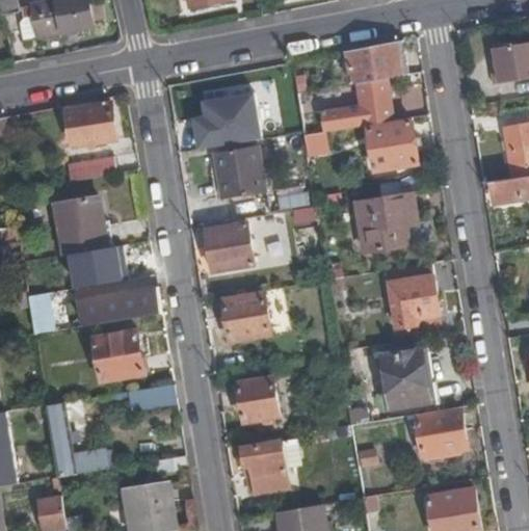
[(0,14),(17,11),(12,0),(0,0),(0,14)]
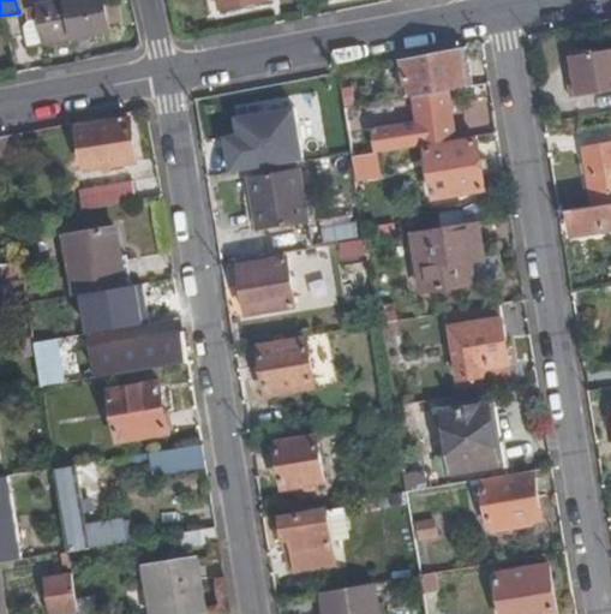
[(35,15),(40,41),(105,28),(99,0),(48,0),(33,4),(33,5),(35,15)]
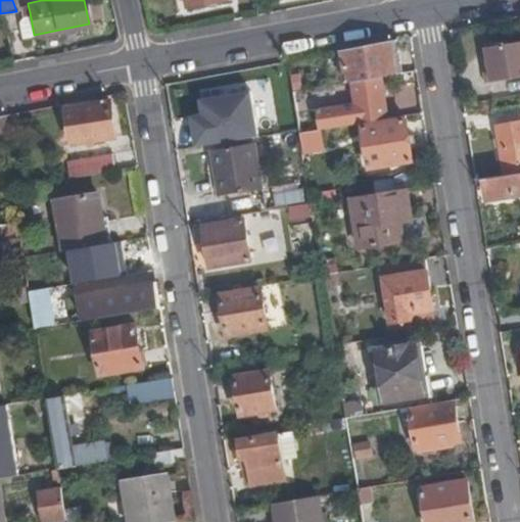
[(30,12),(28,4),(18,6),(19,13),(30,12)]
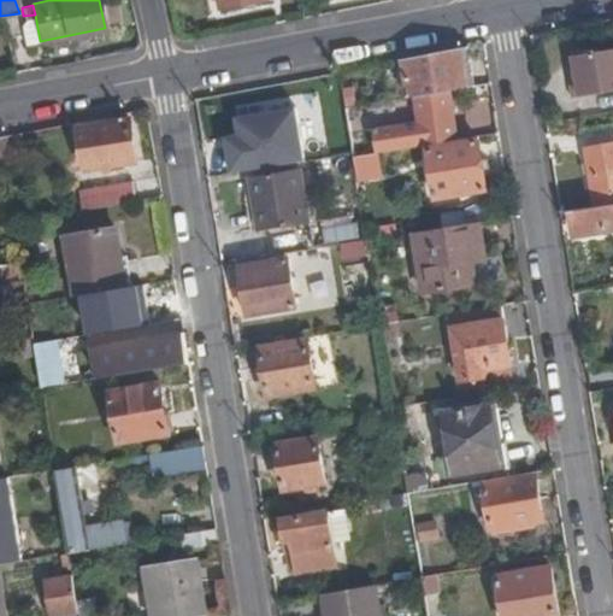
[(23,46),(40,41),(35,15),(23,16),(17,24),(23,46)]
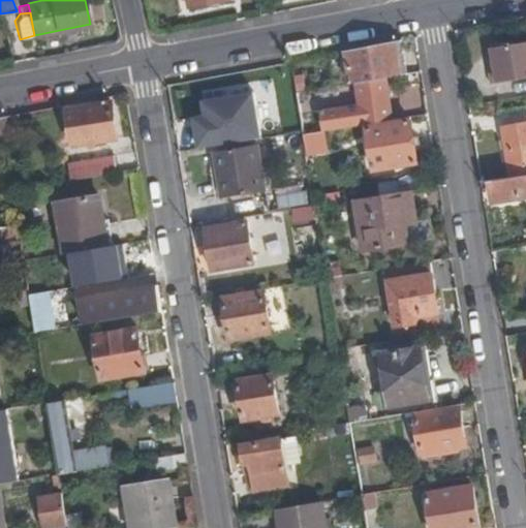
[(404,73),(400,40),(390,42),(397,74),(404,73)]
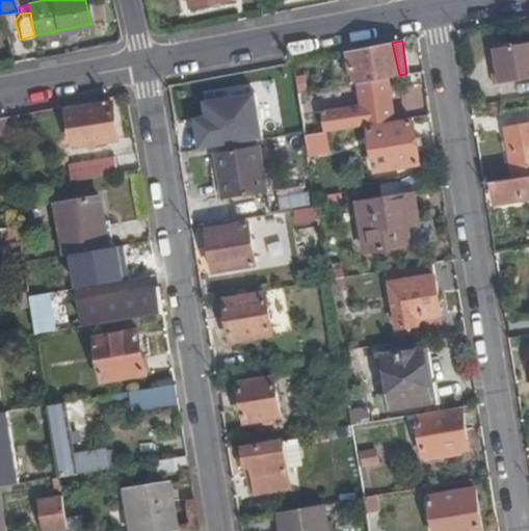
[(389,77),(384,45),(345,52),(349,83),(354,83),(382,78),(389,77)]
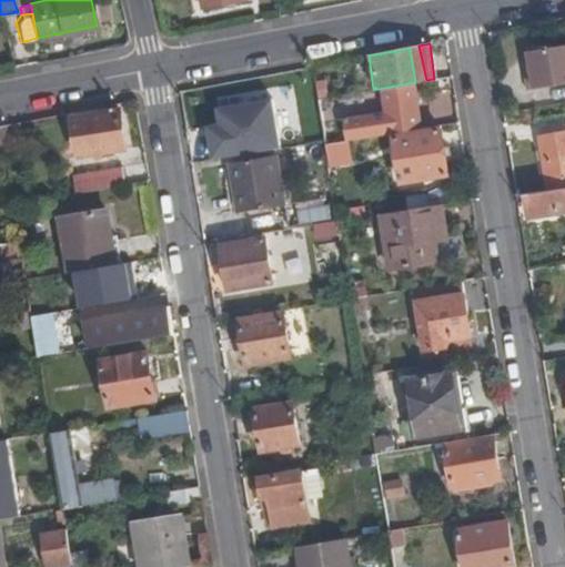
[(520,73),(523,92),(564,83),(564,48),(523,56),(525,71),(520,73)]
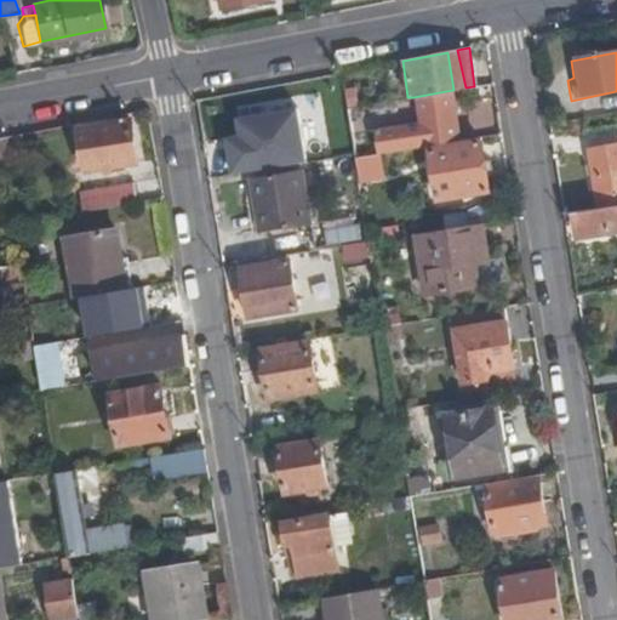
[(377,154),(455,141),(446,91),(413,97),(418,124),(372,132),(376,154),(377,154)]
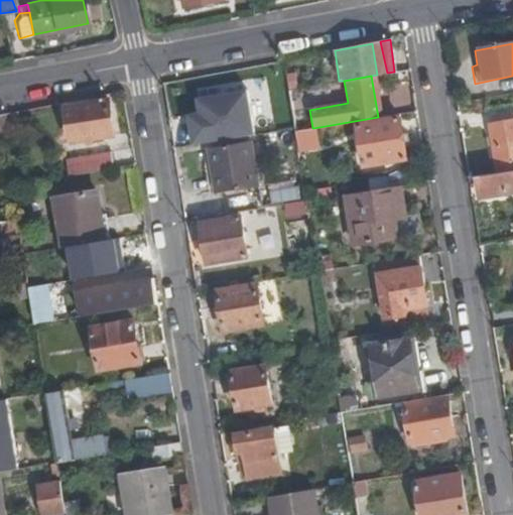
[(198,112),(186,114),(191,144),(255,134),(247,89),(196,98),(198,112)]
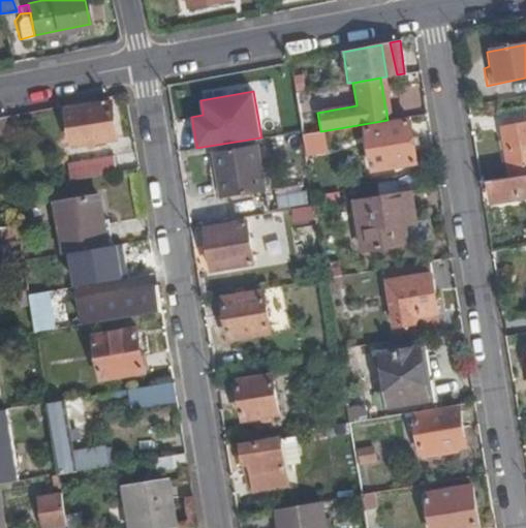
[(115,137),(109,101),(66,109),(71,145),(115,137)]
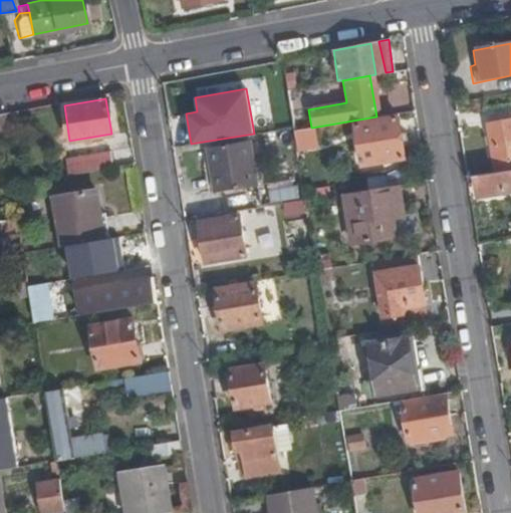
[(402,158),(395,117),(354,124),(360,166),(402,158)]
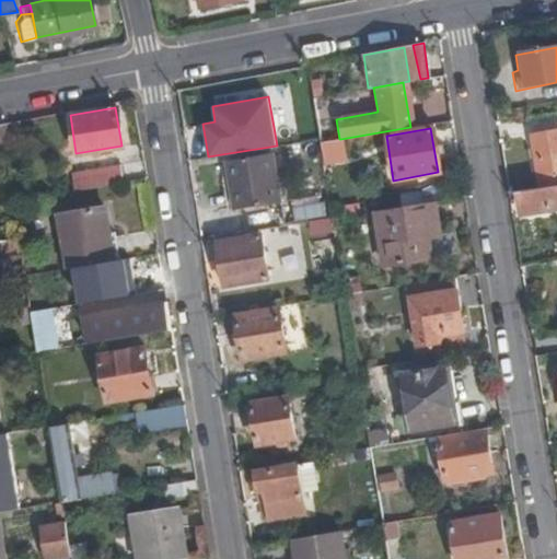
[(556,129),(529,136),(538,188),(556,185),(556,129)]
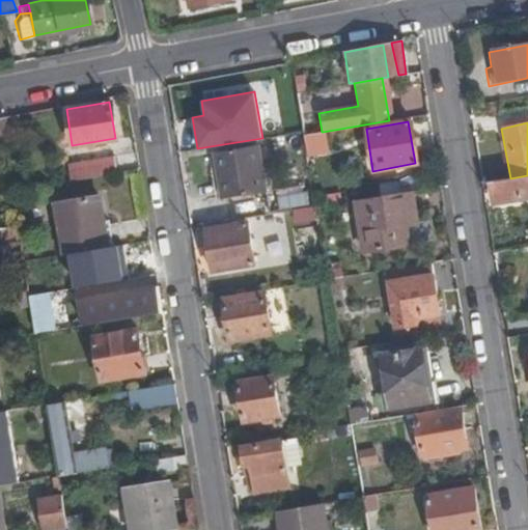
[(326,150),(323,132),(322,132),(301,136),(304,155),(326,150)]
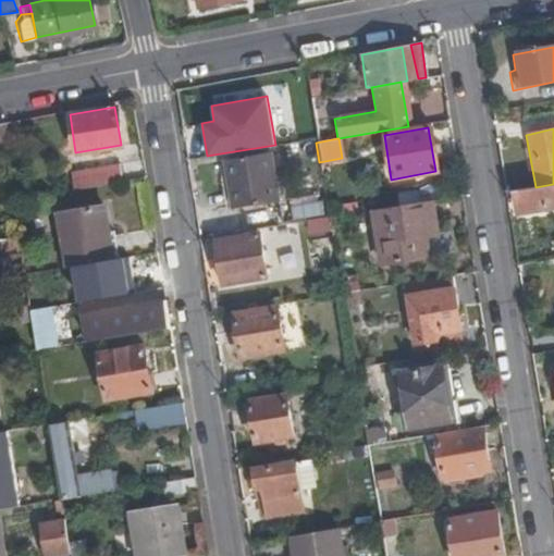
[(220,159),(228,208),(273,200),(266,151),(220,159)]
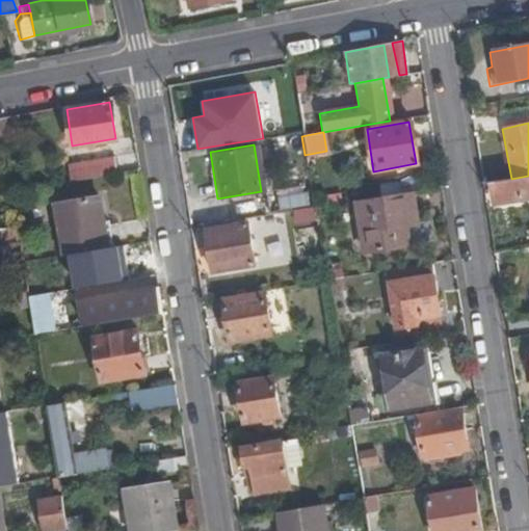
[(69,180),(115,171),(113,158),(67,165),(69,180)]
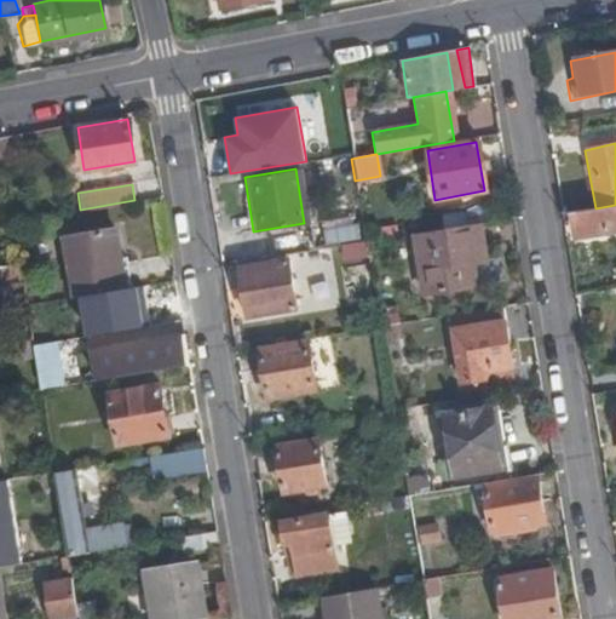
[(615,205),(596,208),(571,212),(574,238),(615,230),(615,205)]
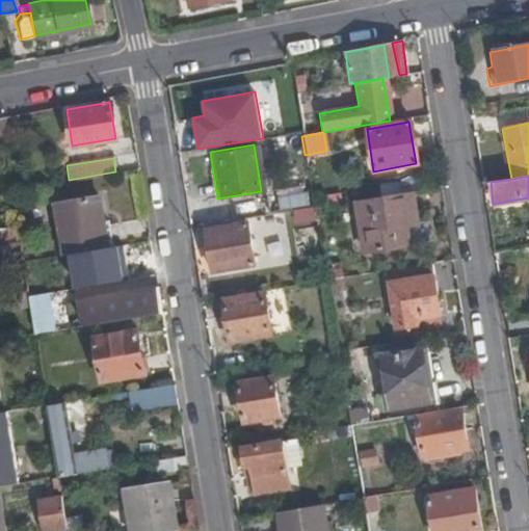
[(300,187),(278,188),(279,208),(301,207),(300,187)]
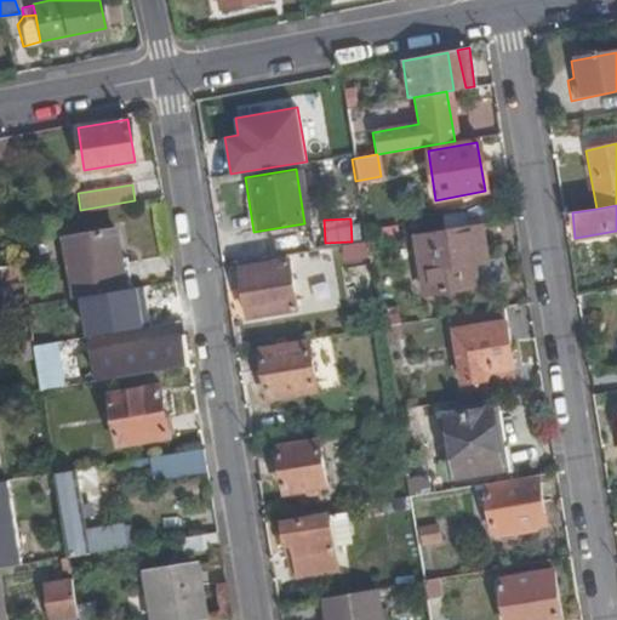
[(487,284),(478,223),(415,234),(423,294),(487,284)]
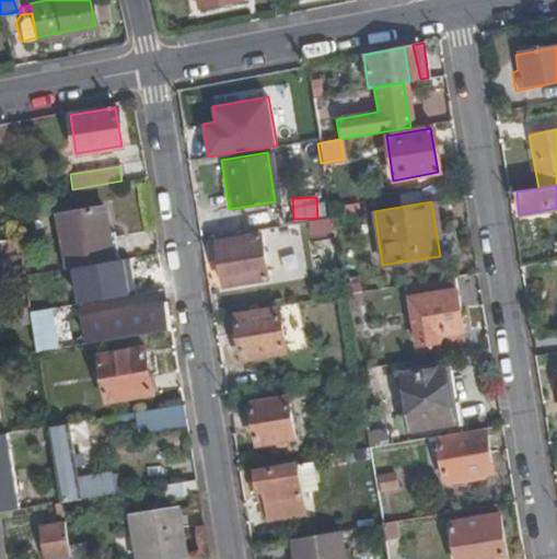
[(64,268),(111,260),(101,206),(55,214),(64,268)]
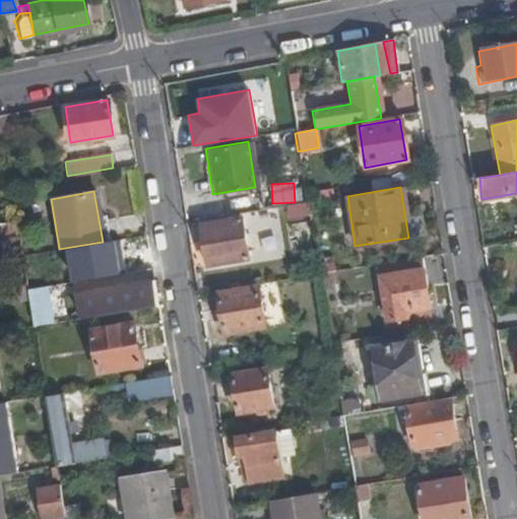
[(286,219),(309,213),(306,200),(283,206),(286,219)]
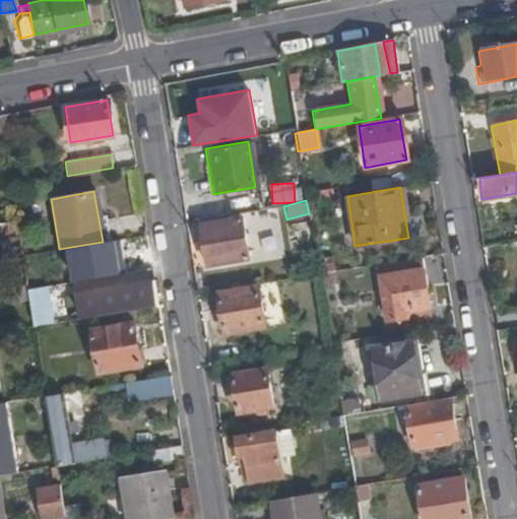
[(200,224),(206,264),(247,258),(240,218),(200,224)]
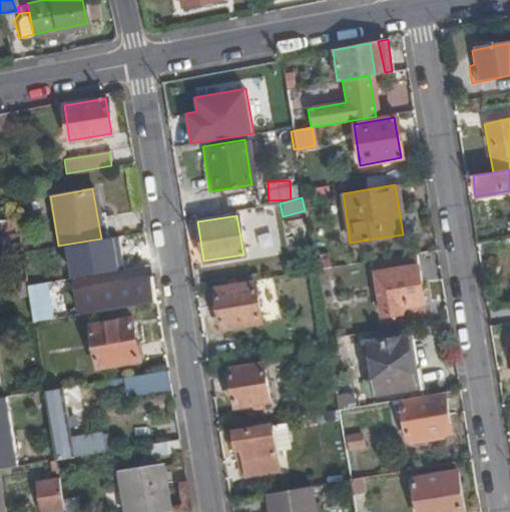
[(17,232),(15,217),(0,219),(0,234),(3,234),(17,232)]
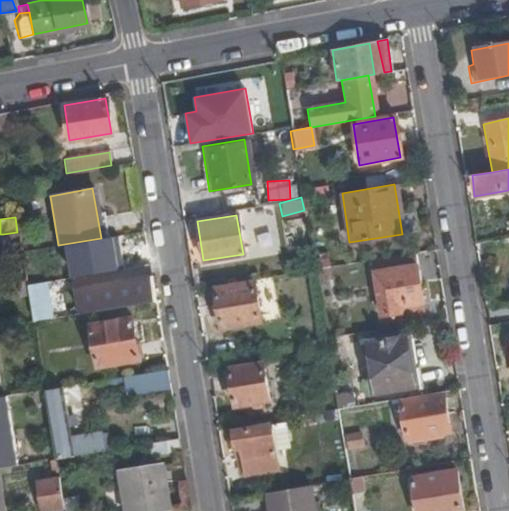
[(3,234),(0,234),(0,264),(8,263),(3,234)]
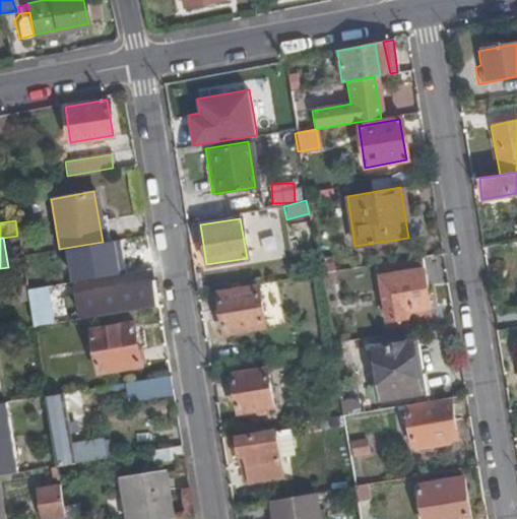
[(427,306),(419,257),(377,264),(385,320),(426,316),(425,306),(427,306)]
